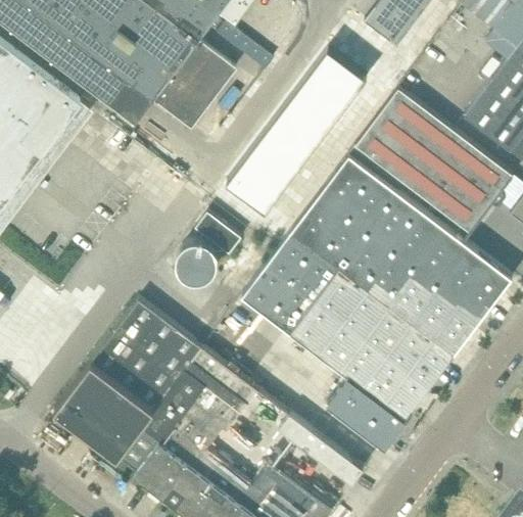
[(0,0),(0,24),(133,125),(150,100),(190,131),(235,72),(196,42),(216,15),(234,29),(244,15),(255,0),(0,0)]
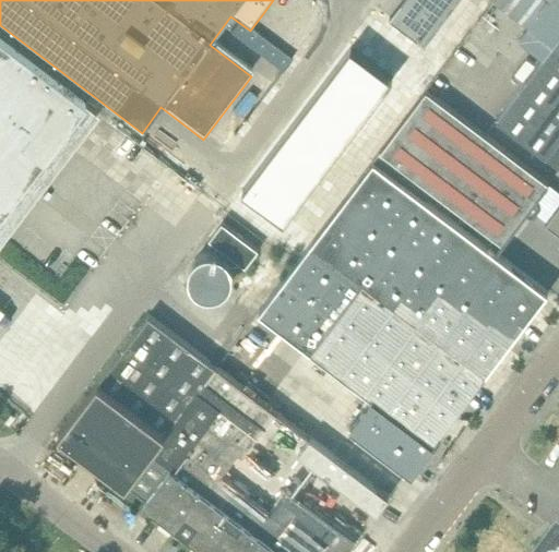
[(409,0),(396,18),(390,26),(425,52),(464,1),(464,0),(409,0)]
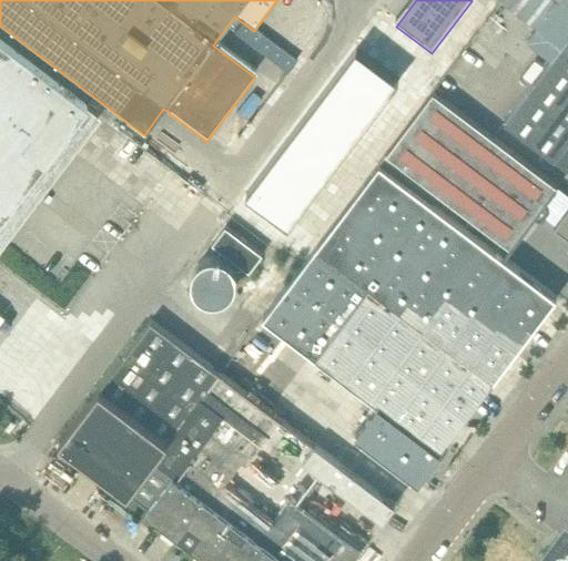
[(553,65),(505,129),(555,167),(567,150),(567,2),(565,7),(561,3),(528,47),(553,65)]
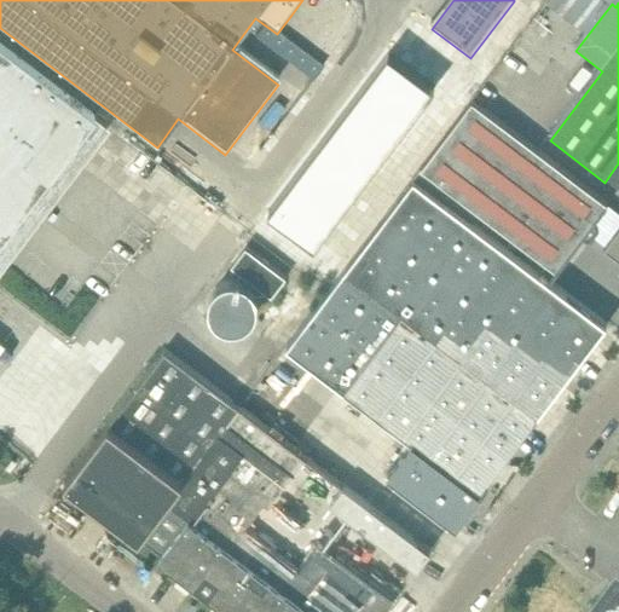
[(324,71),(265,28),(255,42),(313,86),(324,71)]
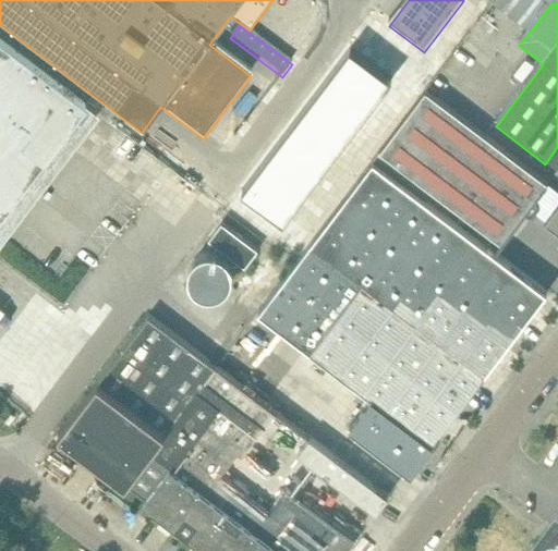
[(0,219),(84,110),(0,46),(0,219)]
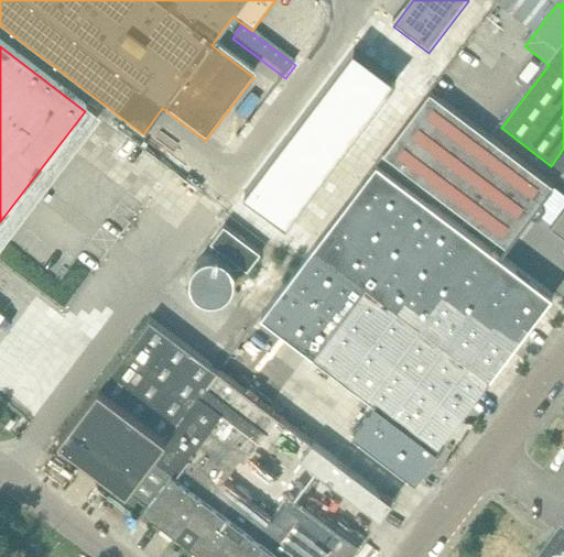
[(355,54),(343,71),(384,102),(397,86),(355,54)]
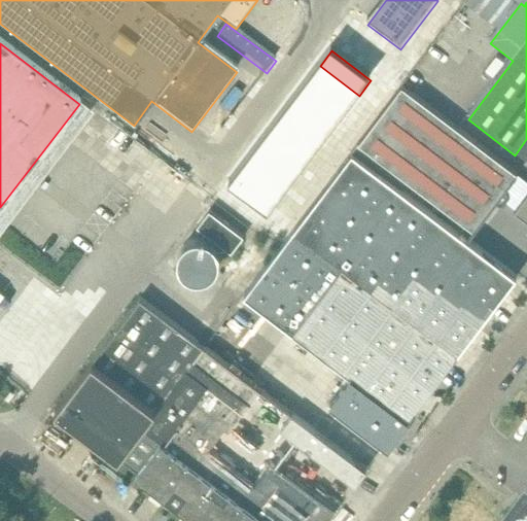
[(320,66),(309,81),(348,111),(359,96),(320,66)]
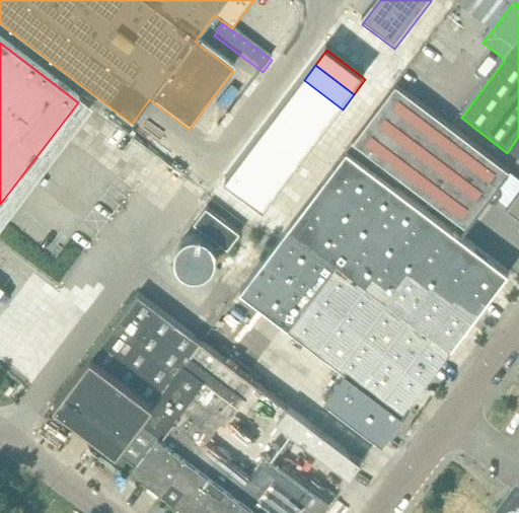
[(304,80),(293,94),(331,124),(343,110),(304,80)]
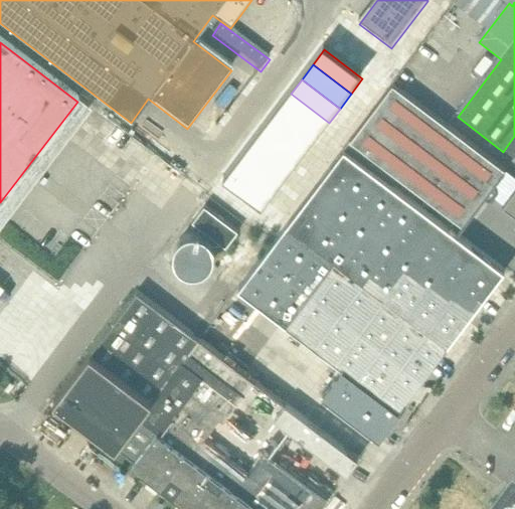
[(505,174),(392,89),(351,144),(464,229),(484,202),(487,205),(491,204),(496,198),(495,193),(492,191),(505,174)]
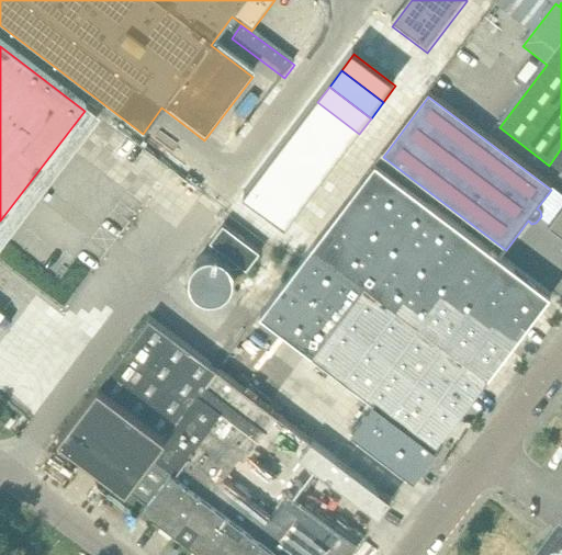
[(317,102),(305,119),(347,150),(359,134),(317,102)]
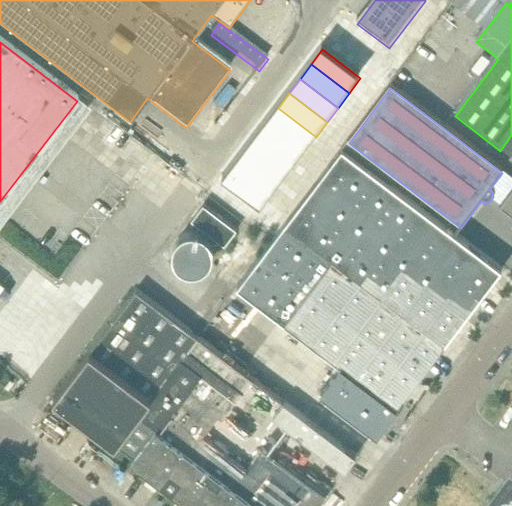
[(278,108),(267,122),(305,151),(316,137),(278,108)]
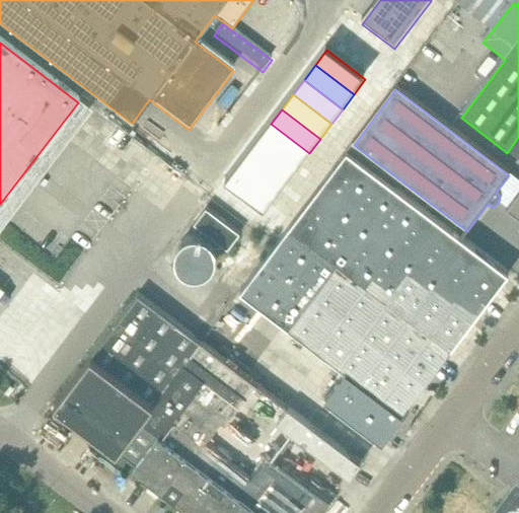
[(271,124),(260,139),(298,168),(309,153),(271,124)]
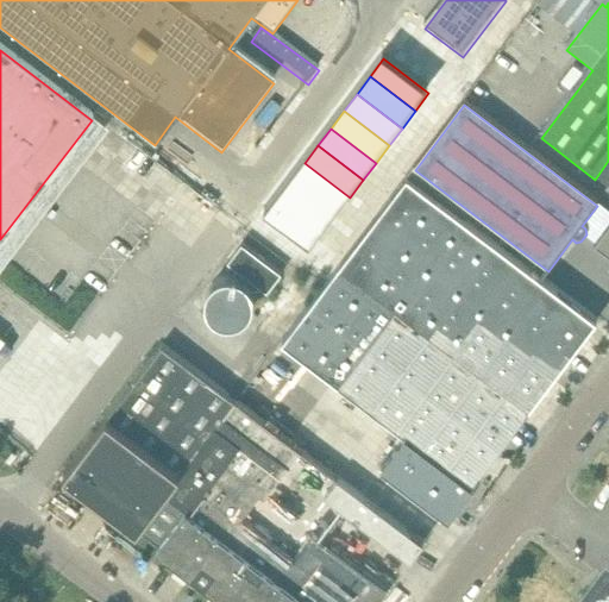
[(305,163),(292,180),(337,214),(350,198),(305,163)]
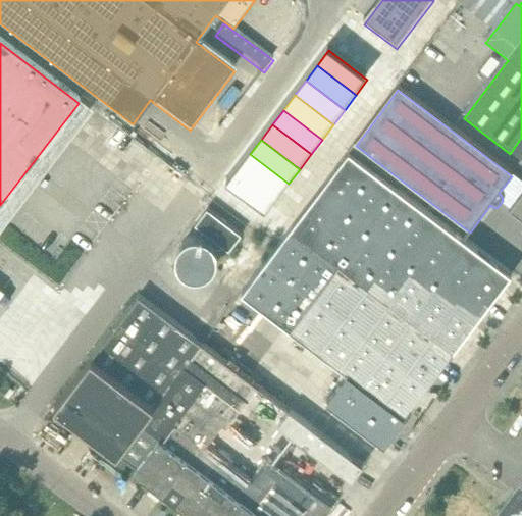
[(250,154),(239,169),(277,199),(289,184),(250,154)]
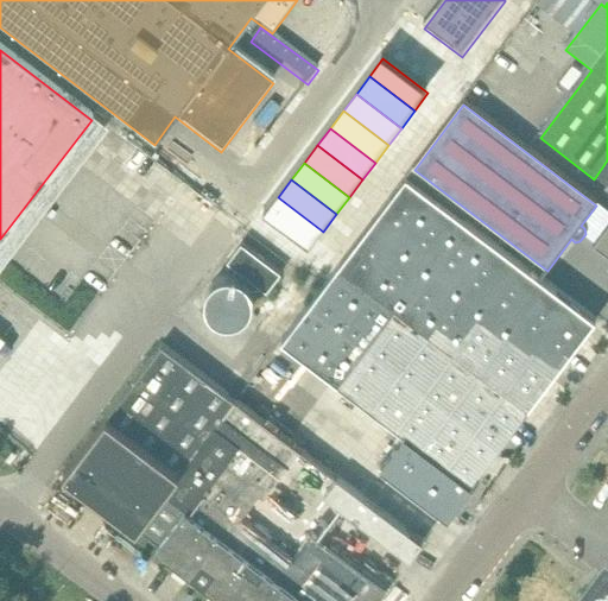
[(378,472),(443,520),(445,523),(487,467),(594,326),(405,182),(318,296),(280,347),(400,437),(393,448),(394,449),(378,472)]
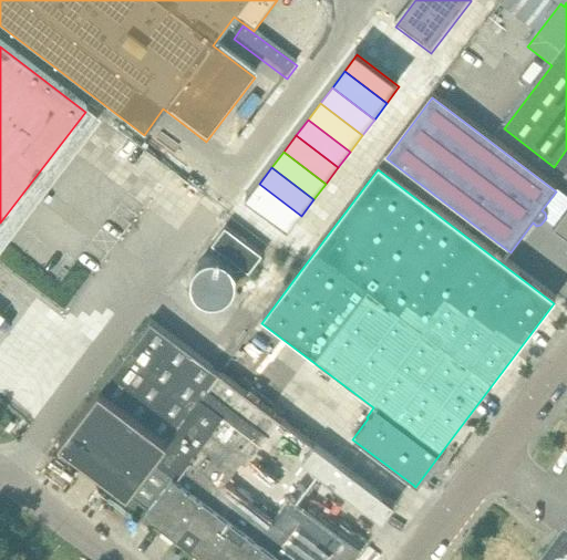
[(259,184),(246,200),(288,232),(301,216),(259,184)]
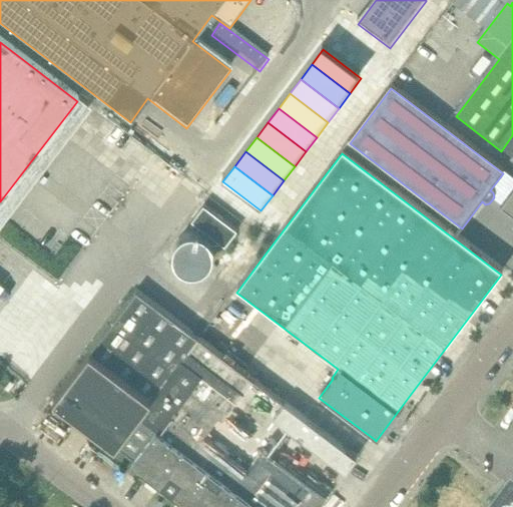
[(512,192),(501,208),(512,216),(512,192)]
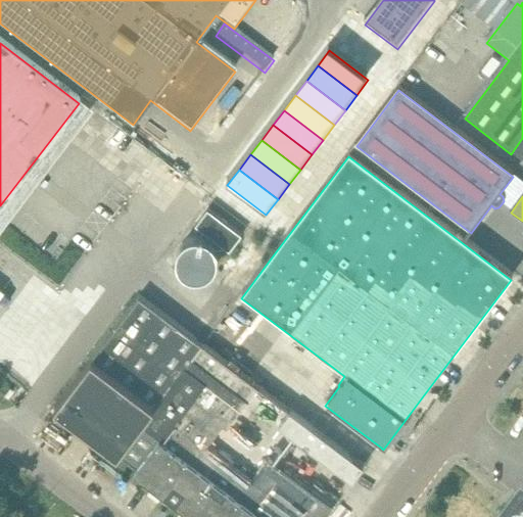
[(194,230),(228,255),(240,240),(206,214),(194,230)]
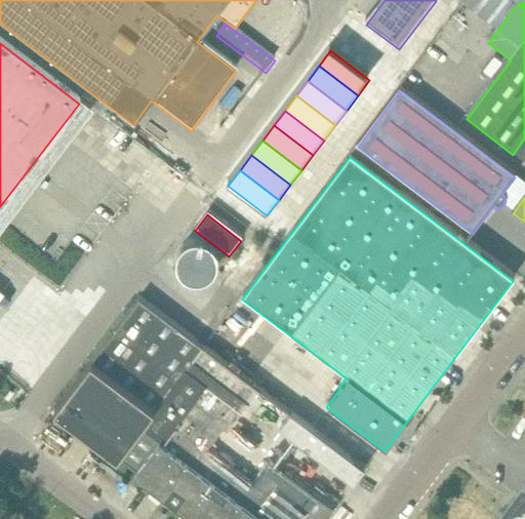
[(139,302),(54,414),(81,434),(97,447),(187,515),(191,518),(330,518),(333,514),(274,469),(282,458),(290,447),(294,443),(354,487),(365,473),(203,350),(139,302)]
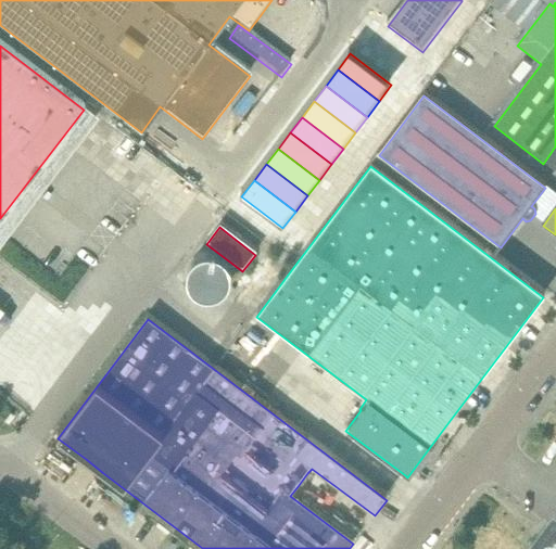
[(555,548),(555,537),(554,536),(552,540),(546,534),(535,548),(555,548)]
